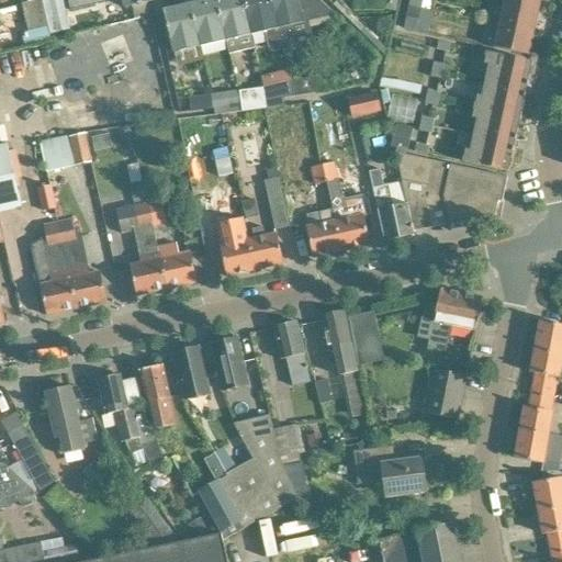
[(27,33),(21,34),(23,45),(31,44),(51,40),(49,34),(41,0),(37,0),(36,0),(37,2),(22,6),(27,33)]
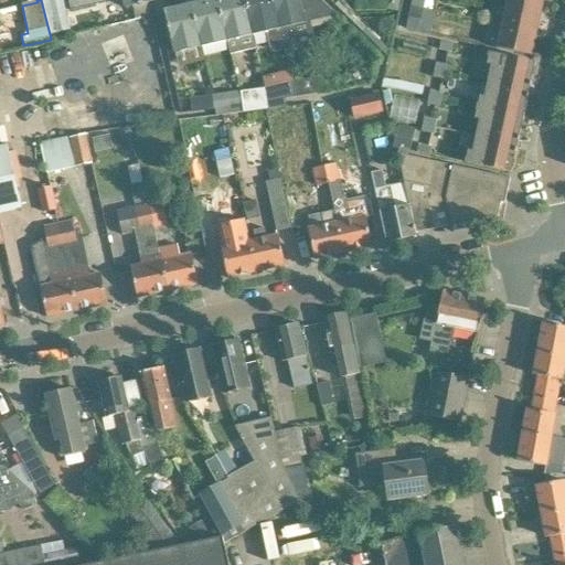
[(41,0),(50,34),(71,30),(63,0),(41,0)]
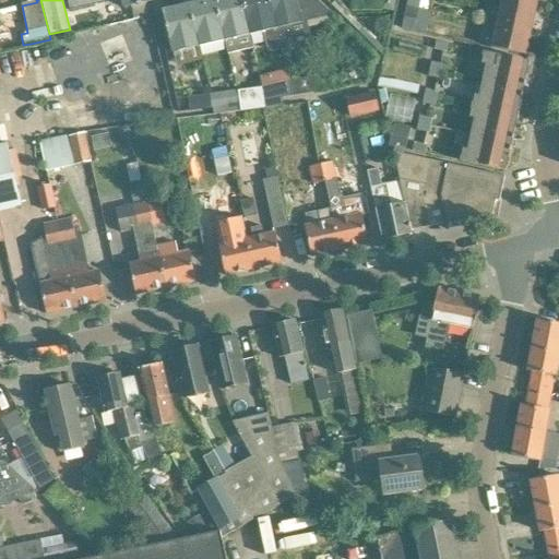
[(200,47),(225,42),(215,0),(189,7),(200,47)]
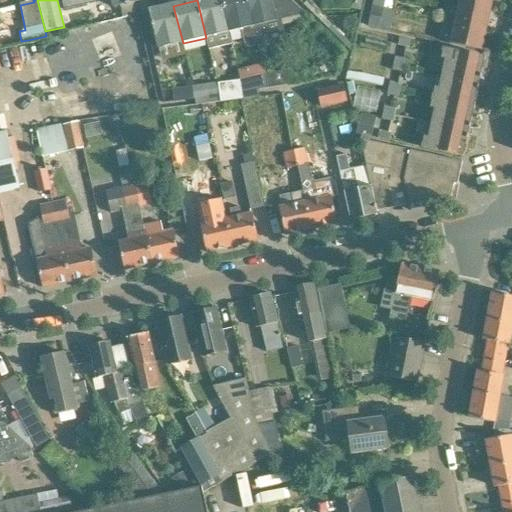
[(229,32),(226,21),(221,0),(197,0),(206,38),(208,49),(232,43),(229,33),(229,32)]
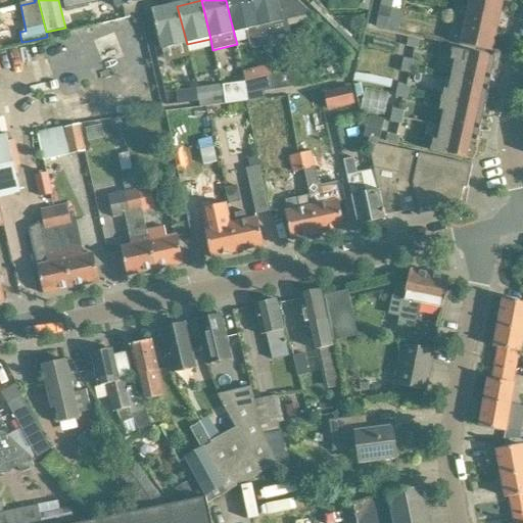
[(258,28),(251,0),(226,0),(231,21),(234,33),(246,31),(258,28)]
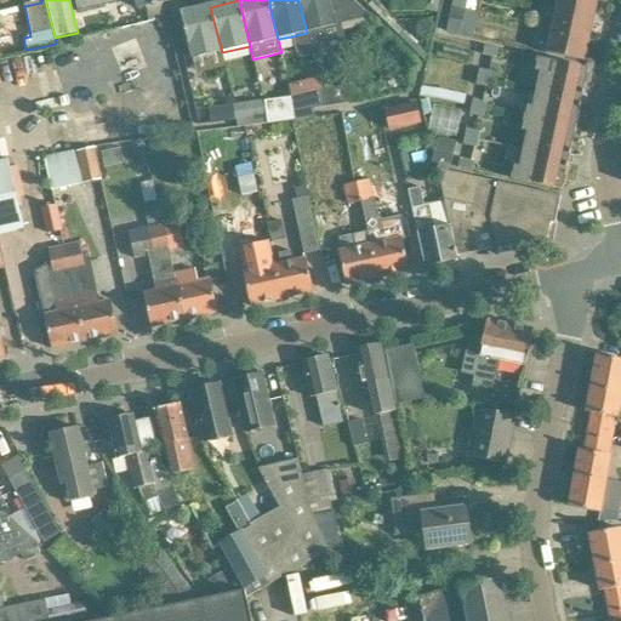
[(298,0),(313,55),(313,57),(328,53),(322,29),(370,18),(351,0),(298,0)]
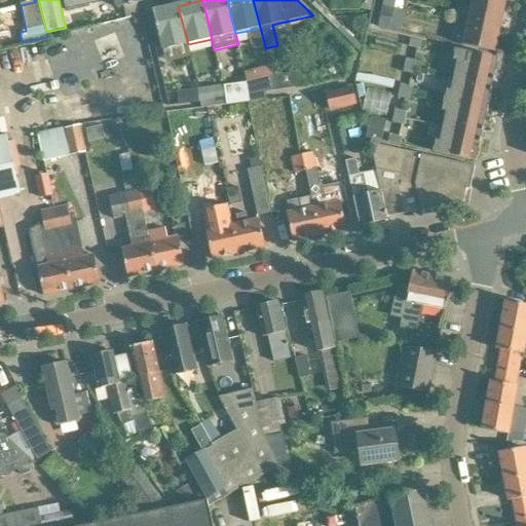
[(363,0),(361,8),(371,11),(373,0),(363,0)]
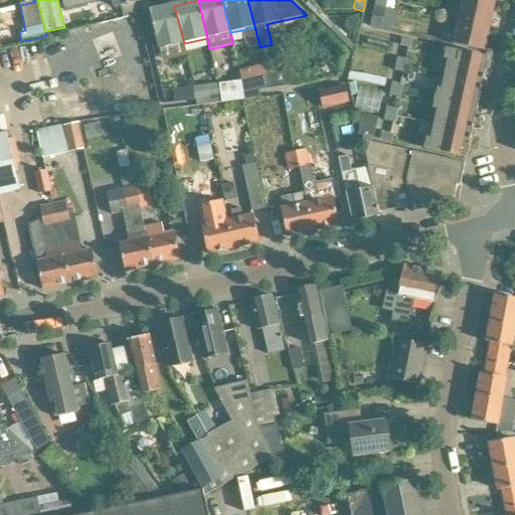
[(463,0),(462,4),(493,11),(495,0),(463,0)]
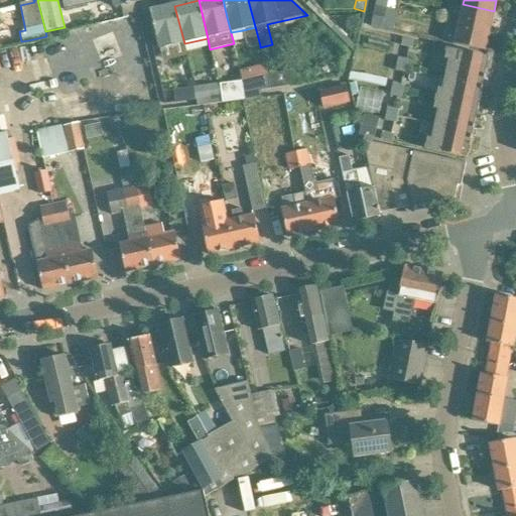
[(463,4),(459,25),(490,31),(494,11),(463,4)]
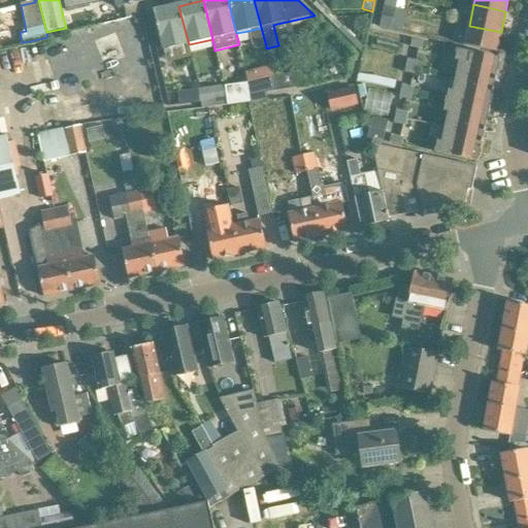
[(163,51),(189,44),(178,6),(155,11),(157,24),(156,24),(157,28),(158,28),(162,43),(163,51)]
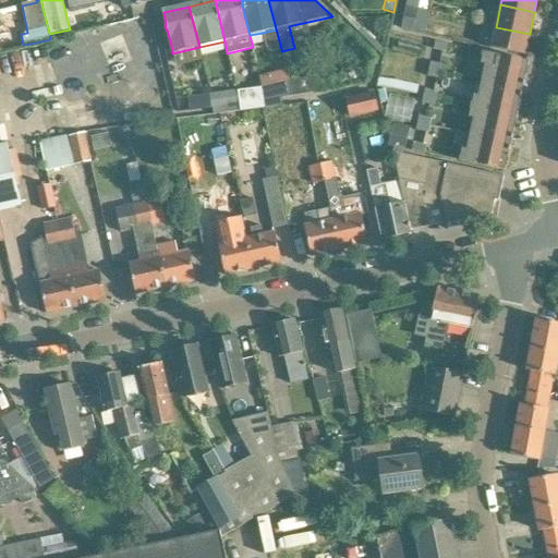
[(415,21),(403,19),(401,29),(413,32),(415,21)]
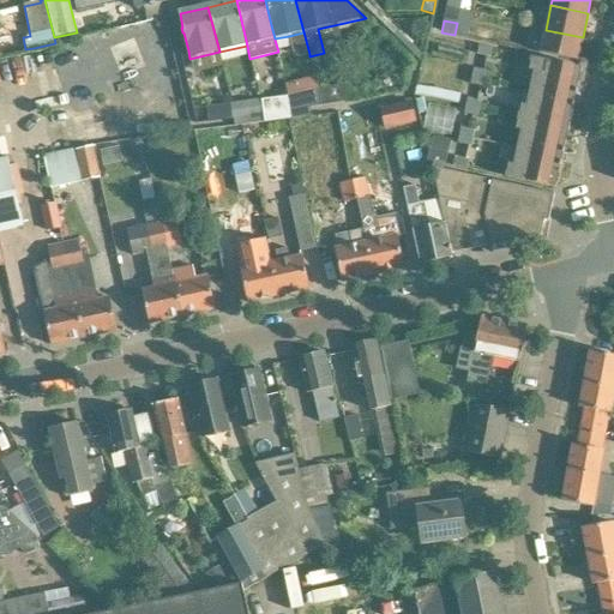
[(583,37),(546,30),(540,54),(577,61),(583,37)]
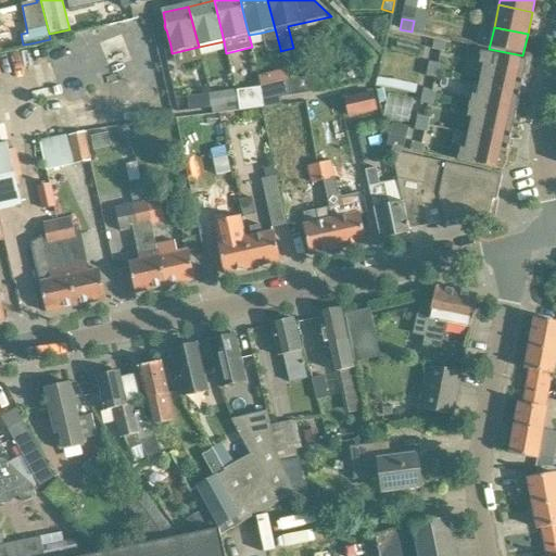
[(434,41),(432,49),(444,51),(446,43),(434,41)]
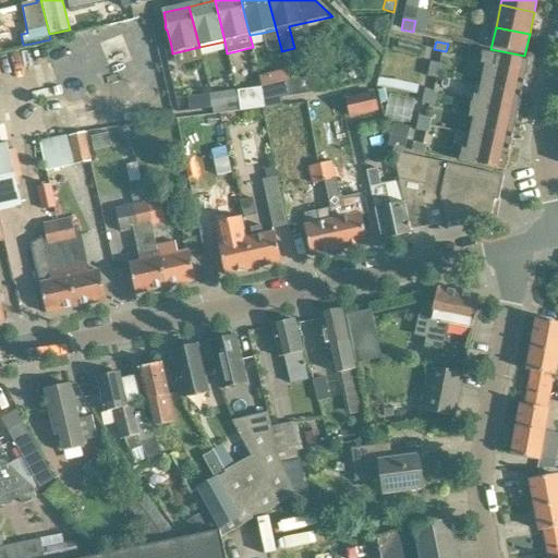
[(485,65),(482,81),(523,91),(529,62),(483,52),(480,64),(485,65)]
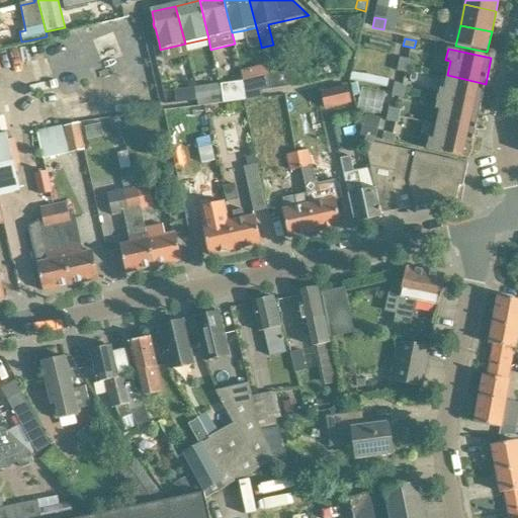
[(400,58),(398,65),(410,68),(412,60),(400,58)]
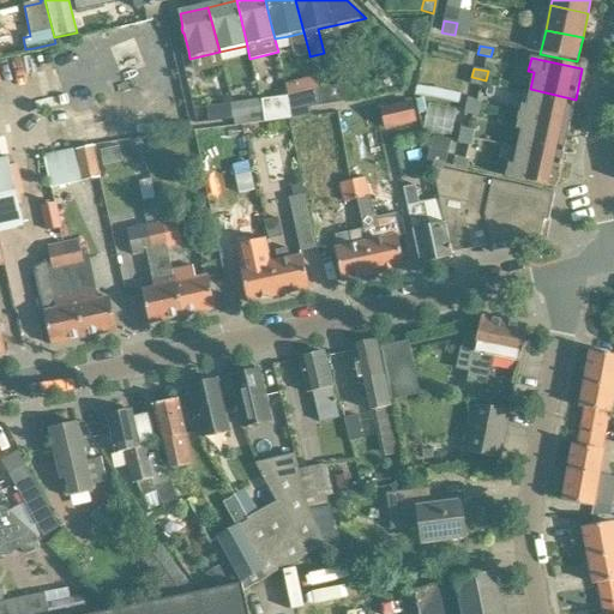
[(486,80),(471,77),(470,84),(485,88),(486,80)]
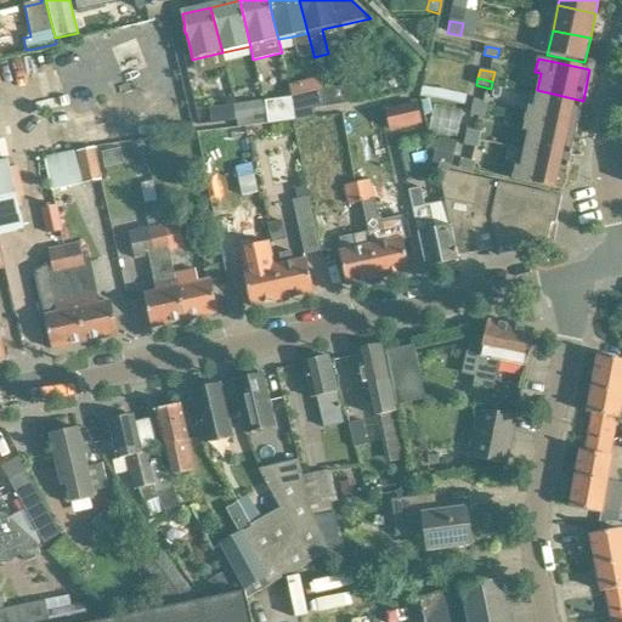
[(323,89),(322,89),(324,108),(350,103),(348,85),(323,89)]
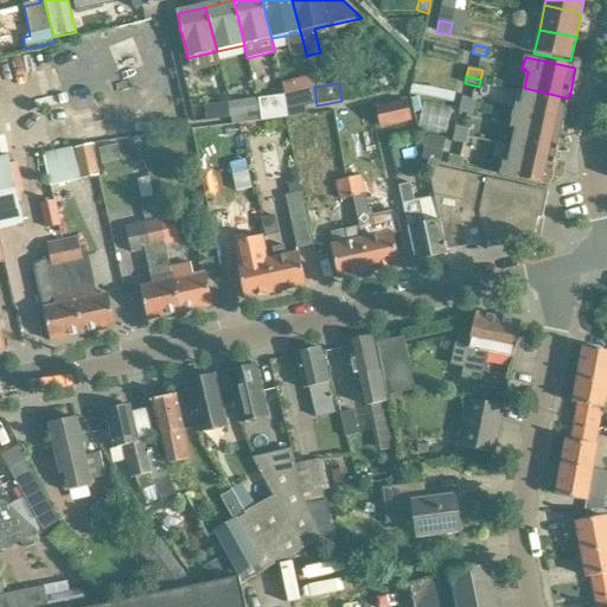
[(286,95),(285,95),(289,116),(308,114),(307,107),(317,106),(314,87),(312,88),(308,88),(294,93),(286,95)]
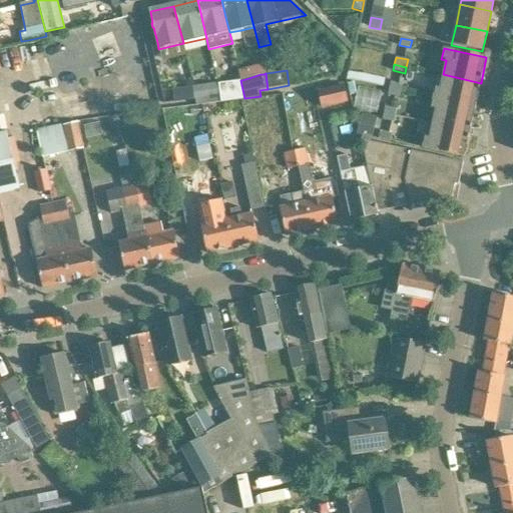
[(435,87),(433,98),(475,107),(481,83),(443,74),(440,88),(435,87)]
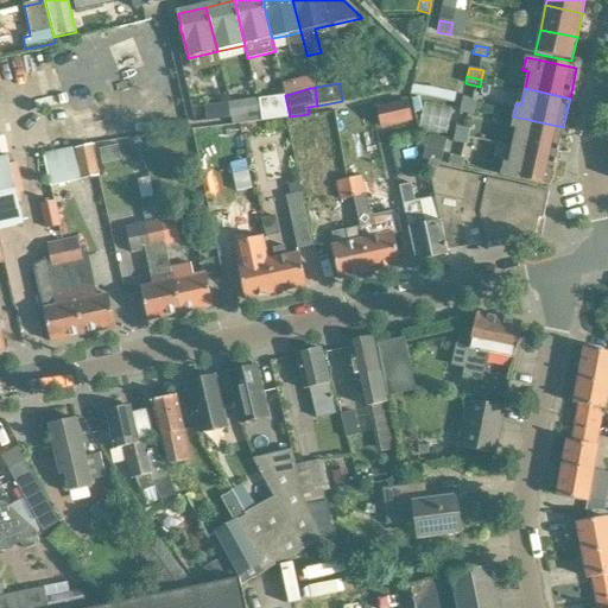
[(285,95),(258,99),(260,121),(290,116),(285,95)]
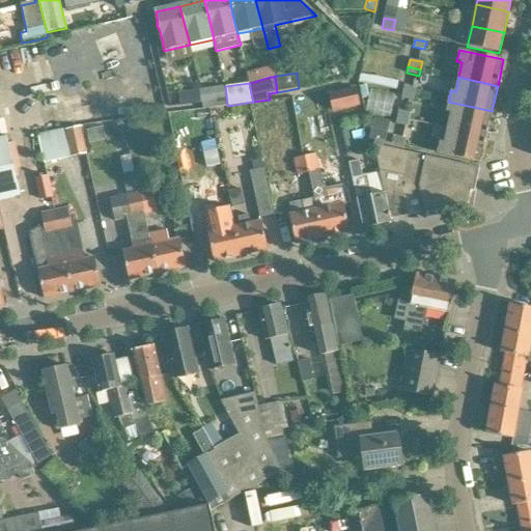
[(404,84),(402,92),(415,94),(416,87),(404,84)]
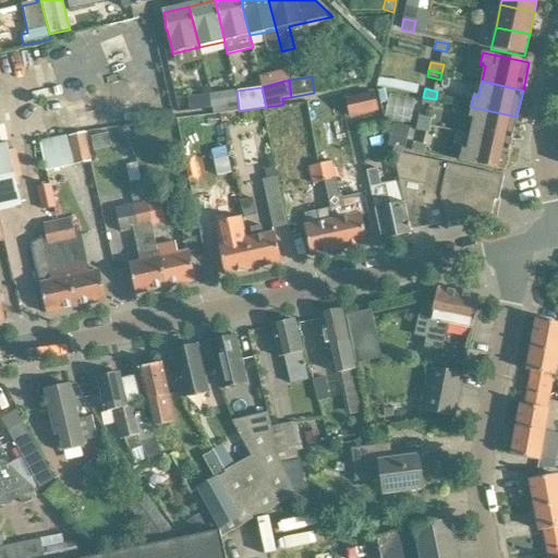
[(213,108),(210,108),(211,114),(239,111),(237,91),(211,94),(213,108)]
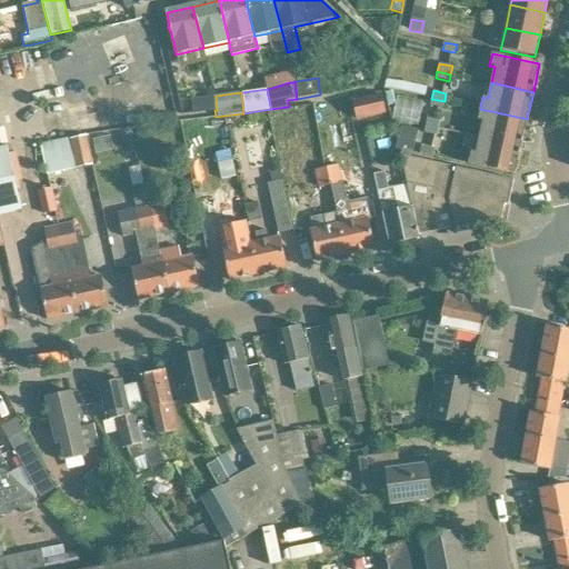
[(193,113),(215,110),(217,110),(216,96),(191,99),(193,113)]
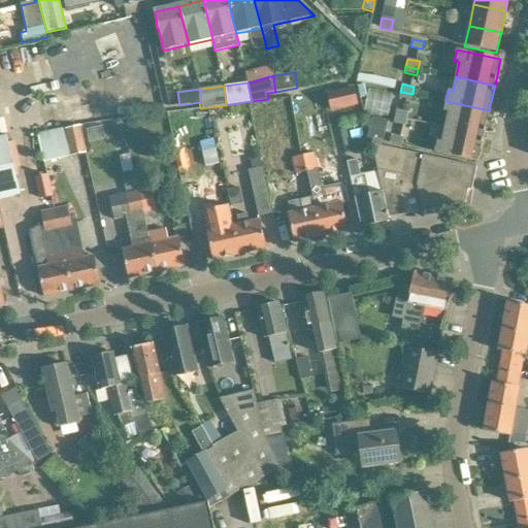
[(327,95),(331,110),(358,105),(354,89),(327,95)]
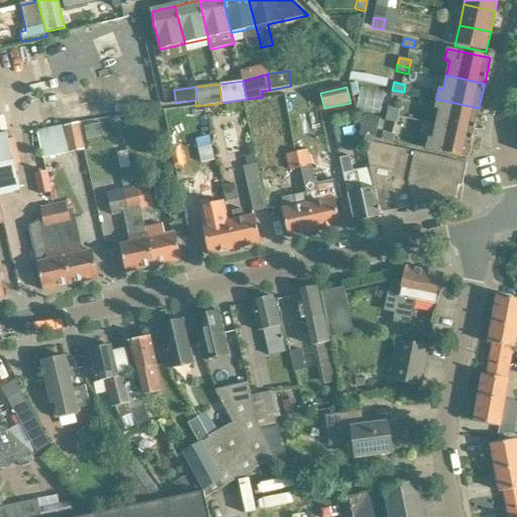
[(404,92),(392,90),(391,95),(402,98),(404,92)]
